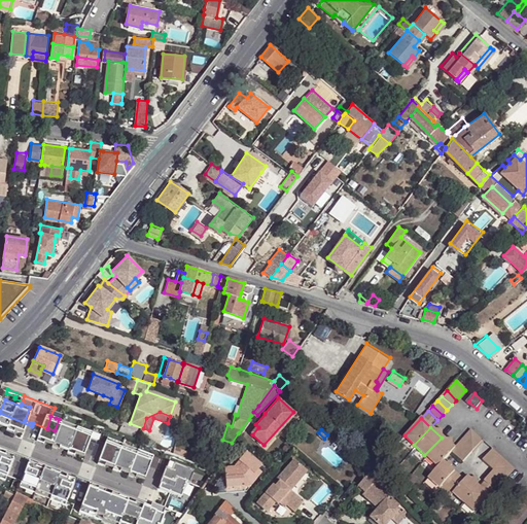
[(468,431),(459,442),(469,452),(480,442),(468,431)]
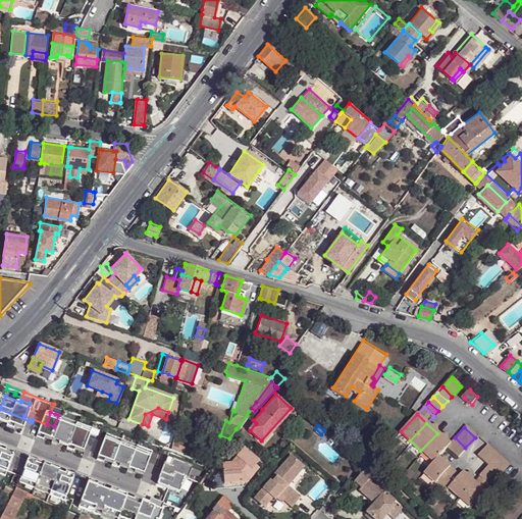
[(117,438),(102,431),(95,447),(110,453),(117,438)]
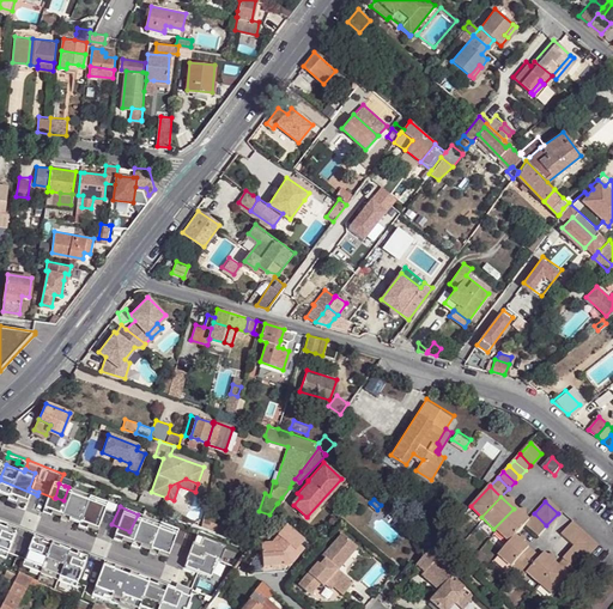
[(527,521),(514,509),(493,529),(507,542),(495,554),(508,566),(525,548),(513,536),(522,525),(535,537),(540,531),(527,521)]
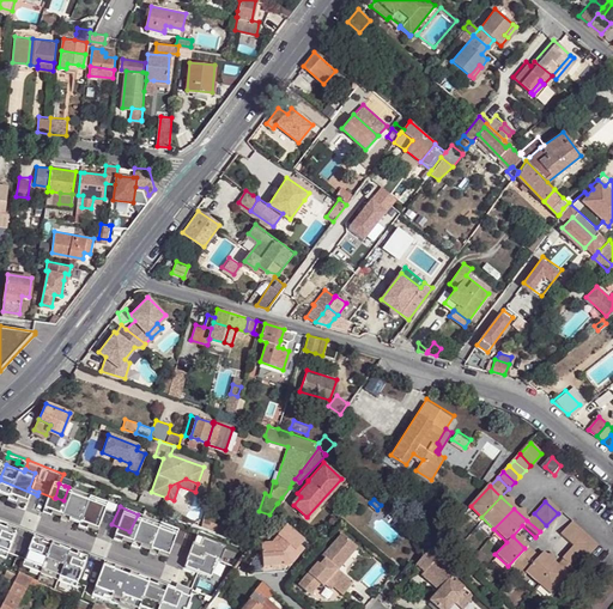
[(534,513),(527,521),(540,531),(546,525),(534,513)]
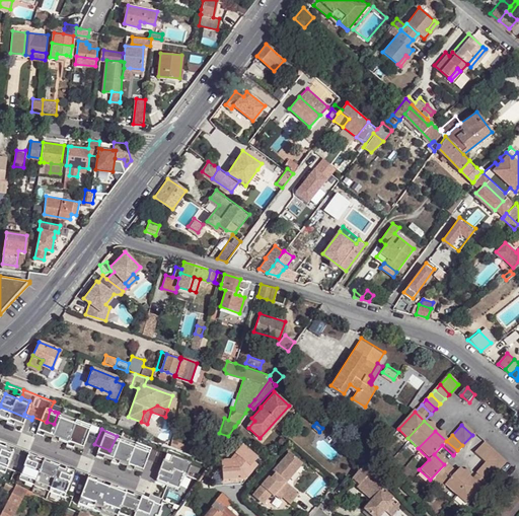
[(472,435),(462,445),(464,446),(473,436),(472,435)]
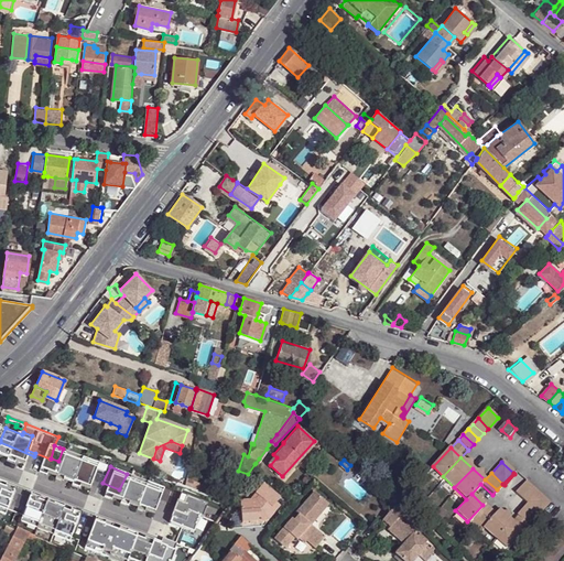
[(187,477),(184,484),(192,487),(198,489),(201,483),(187,477)]
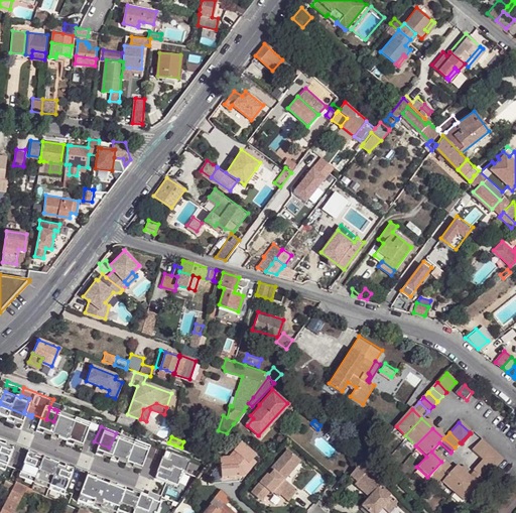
[(167,442),(161,440),(158,447),(166,451),(165,457),(170,459),(175,445),(168,442),(167,442)]
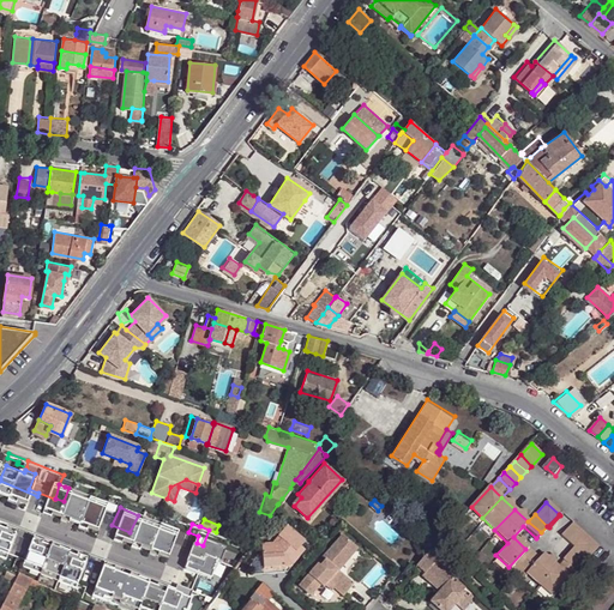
[(559,537),(565,543),(577,531),(570,525),(559,537)]
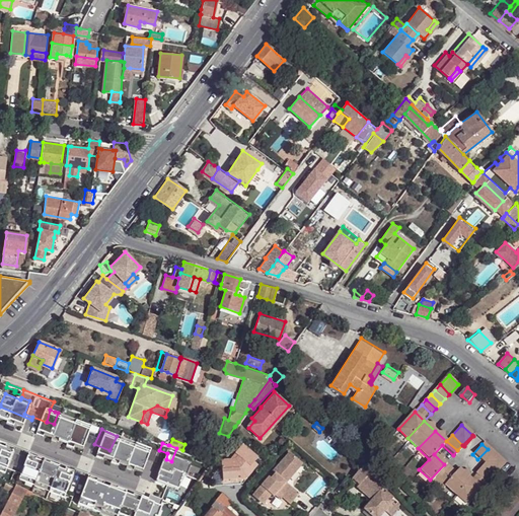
[(225,476),(226,481),(239,478),(240,475),(246,477),(251,471),(249,469),(248,466),(252,462),(256,457),(242,445),(235,452),(238,454),(233,459),(219,461),(218,462),(217,464),(216,465),(218,477),(225,476)]
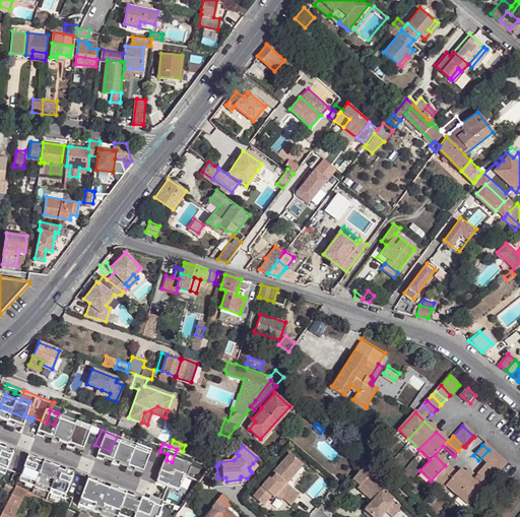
[(183,451),(177,449),(172,462),(181,465),(186,452),(183,451)]
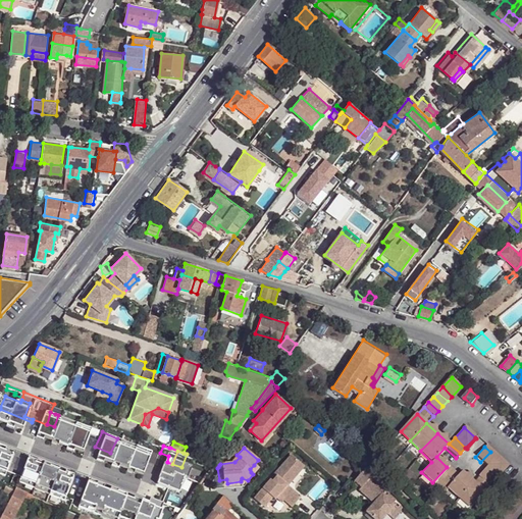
[(490,452),(480,462),(485,467),(490,462),(496,457),(490,452)]
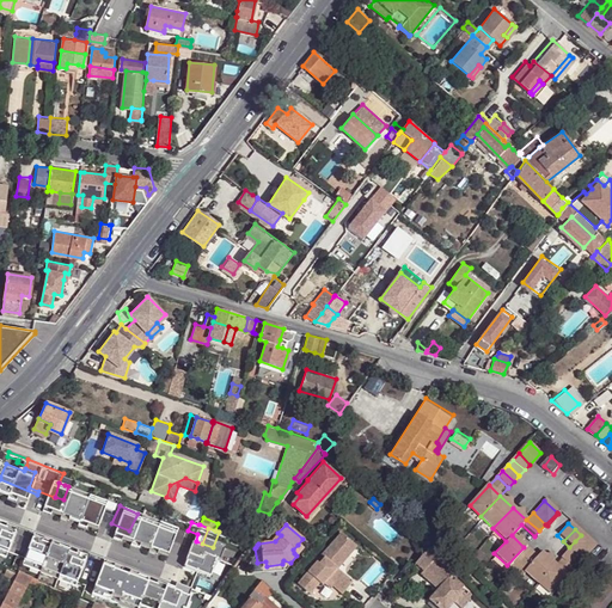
[(335,567),(355,545),(340,532),(320,554),(323,557),(317,563),(314,562),(295,583),(307,593),(317,582),(320,584),(325,578),(326,577),(332,582),(331,584),(341,593),(350,581),(335,567)]
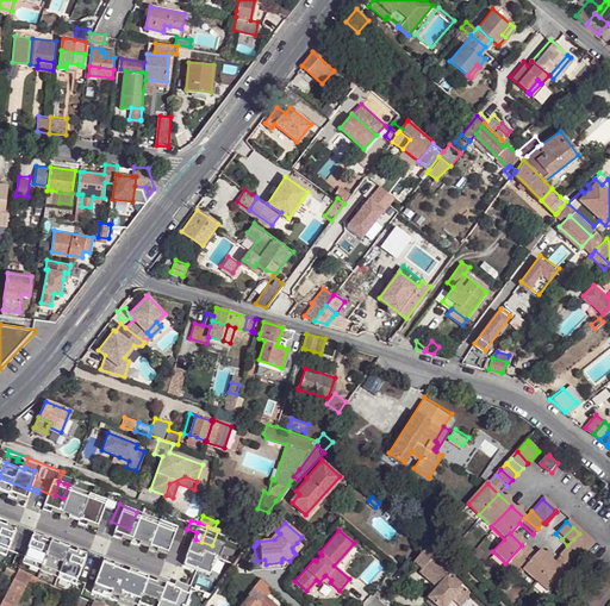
[(579,533),(573,539),(586,551),(592,545),(579,533)]
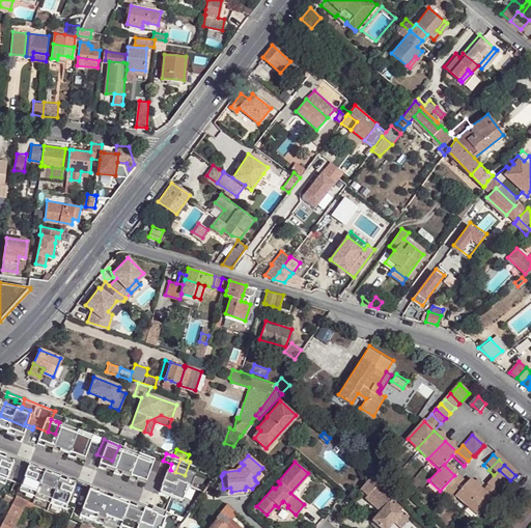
[(217,472),(210,470),(206,478),(212,479),(217,472)]
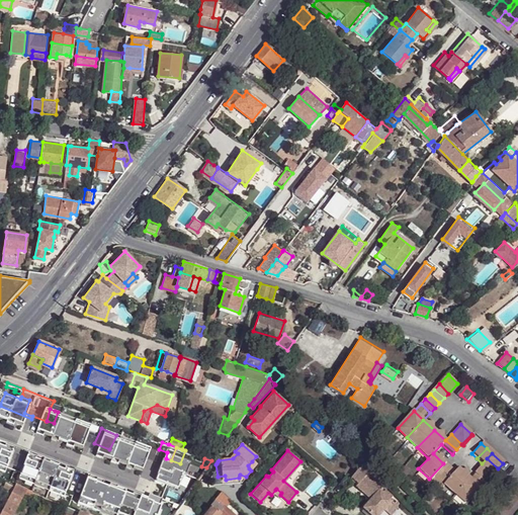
[(487,458),(482,463),(493,474),(498,468),(487,458)]
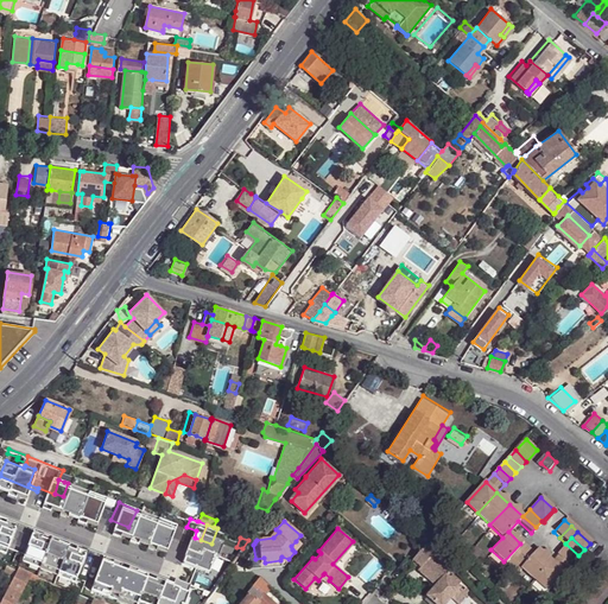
[(532,554),(520,544),(504,561),(514,573),(519,568),(532,554)]
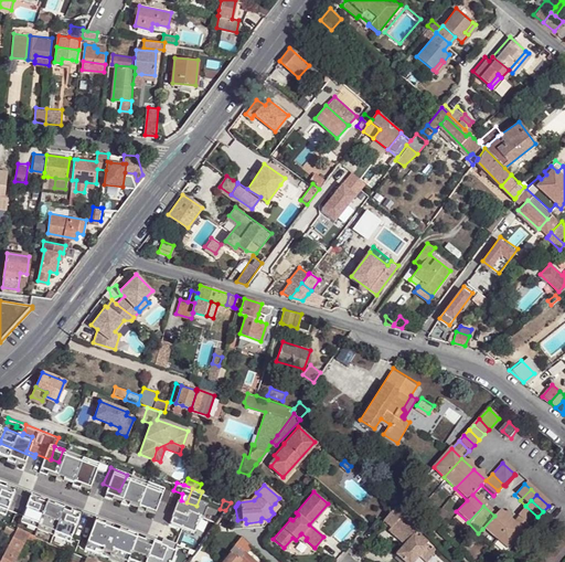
[(525,506),(520,511),(532,523),(537,517),(525,506)]
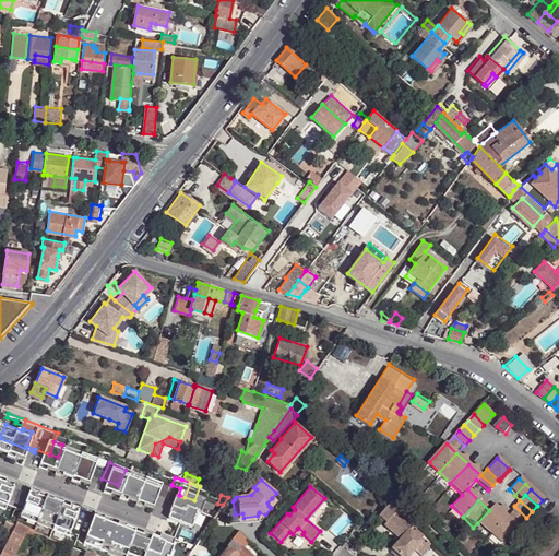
[(228,520),(244,518),(242,513),(235,515),(233,501),(232,501),(227,510),(228,520)]
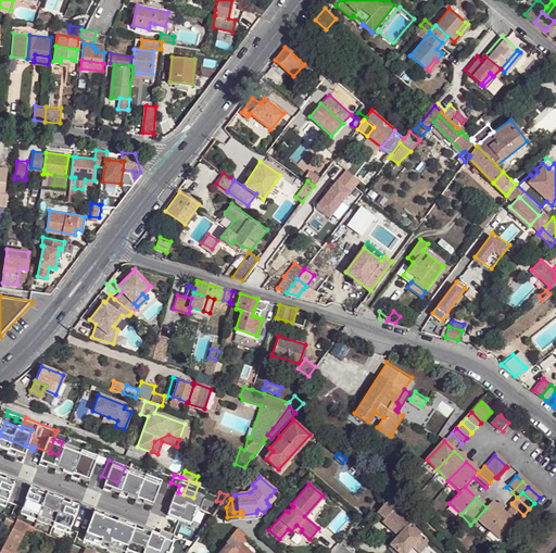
[(388,499),(377,511),(382,516),(394,504),(388,499)]
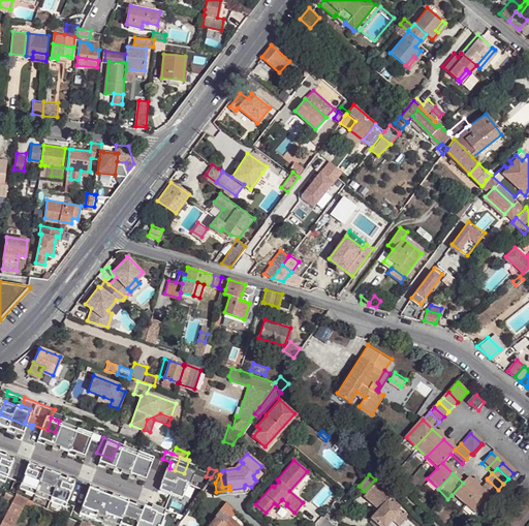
[(487,478),(481,484),(493,494),(498,490),(487,478)]
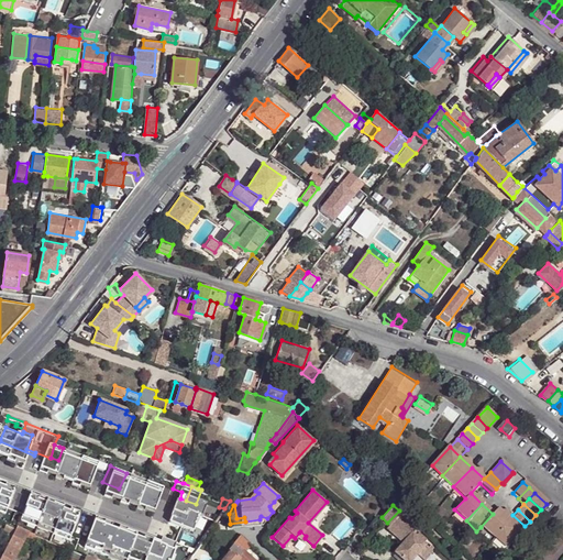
[(416,526),(399,511),(387,523),(385,526),(401,541),(411,531),(416,526)]
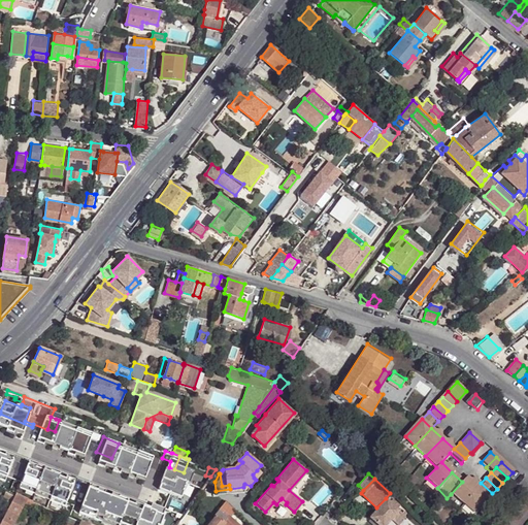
[(451,494),(461,504),(476,488),(465,479),(462,482),(451,494)]
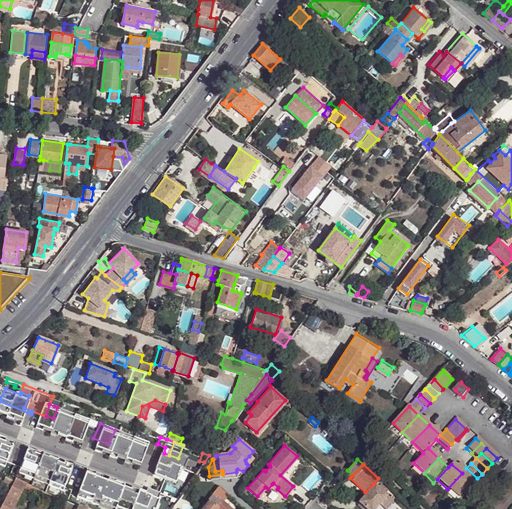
[(466,468),(462,473),(472,483),(477,478),(466,468)]
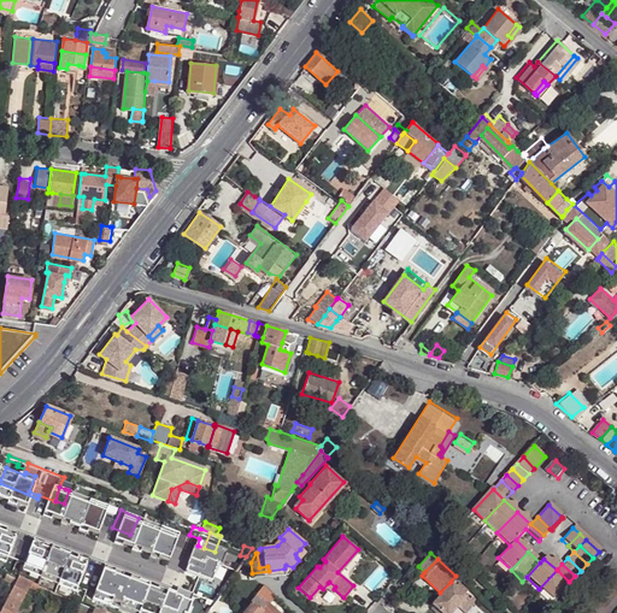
[(557,570),(539,589),(552,601),(569,582),(557,570)]
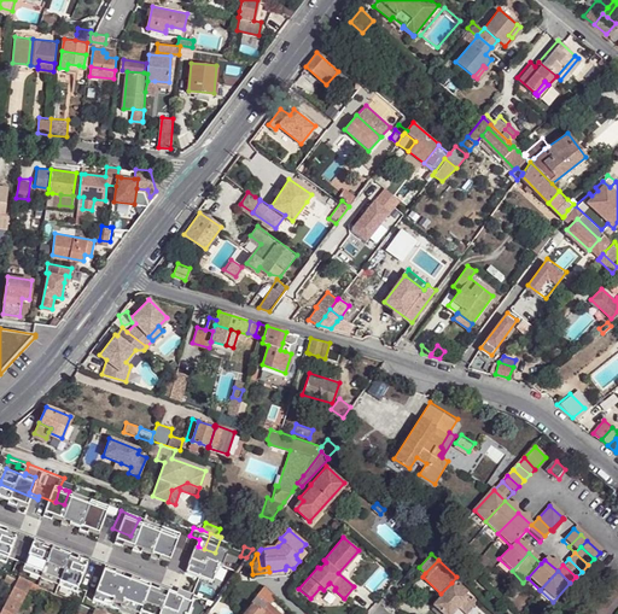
[(28,580),(16,576),(1,607),(0,608),(0,613),(11,613),(18,602),(27,584),(28,580)]
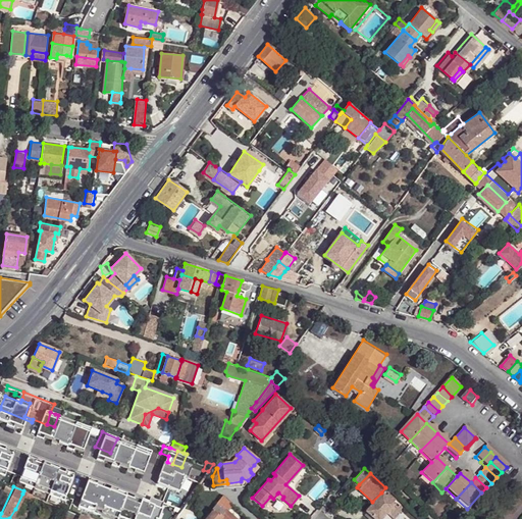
[(383,495),(381,492),(372,502),(364,511),(373,518),(379,518),(385,513),(392,518),(400,510),(392,503),(394,501),(384,492),(383,495)]
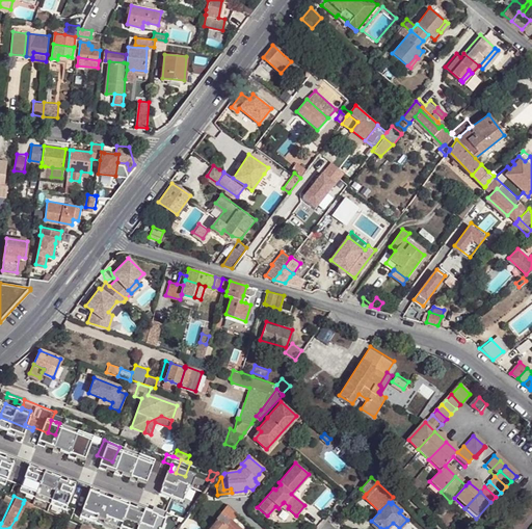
[(224,528),(227,527),(229,528),(242,528),(232,520),(236,513),(225,504),(219,512),(220,514),(208,528),(224,528)]
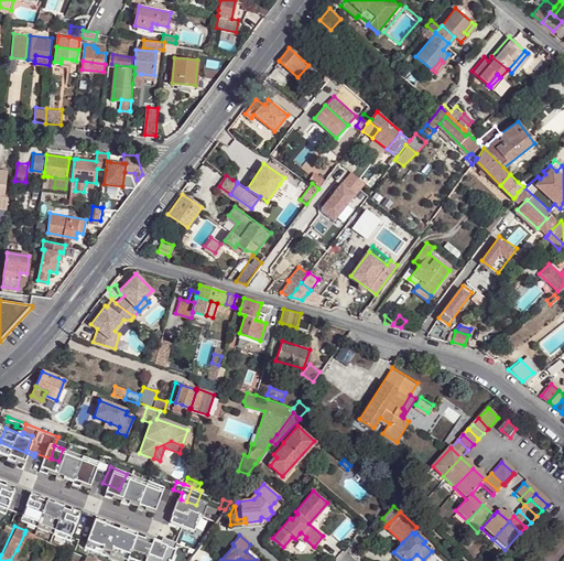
[(453,560),(454,560),(438,546),(434,551),(444,560),(453,560)]
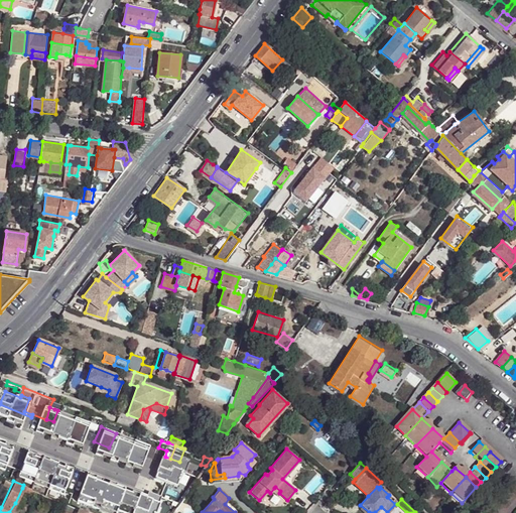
[(9,512),(14,512),(16,512),(15,512),(19,504),(15,503),(9,512)]
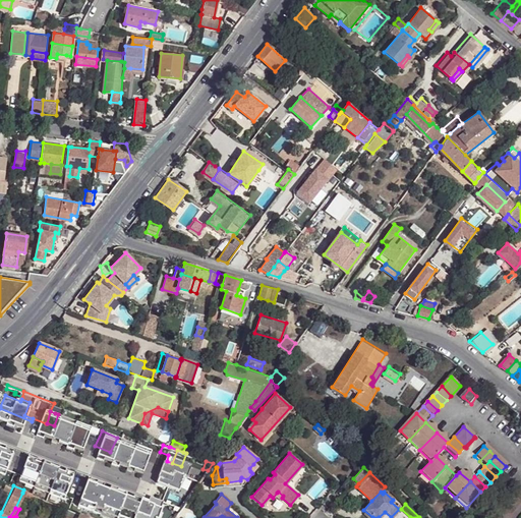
[(90,517),(78,513),(78,514),(65,508),(62,514),(56,512),(53,513),(52,516),(52,517),(90,517)]
